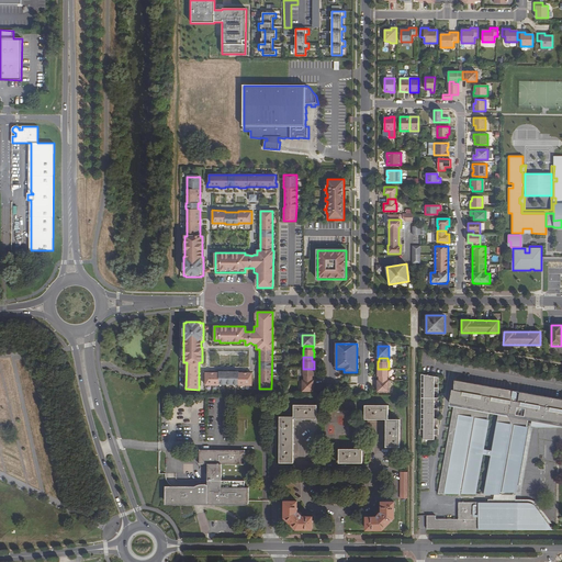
[(314,369),(303,369),(303,377),(303,380),(312,380),(312,377),(314,377),(314,369)]
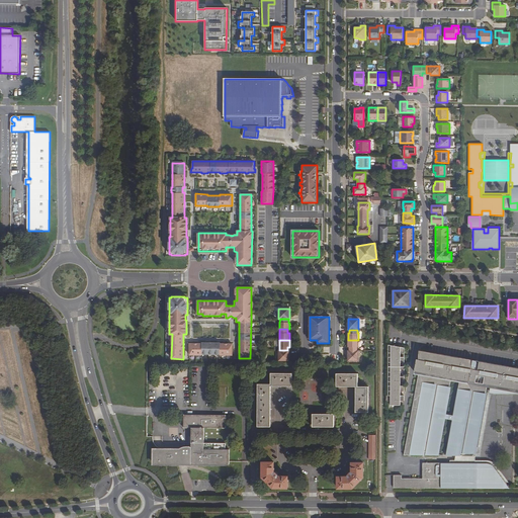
[(358,340),(348,340),(348,347),(349,347),(349,350),(357,350),(357,347),(358,340)]
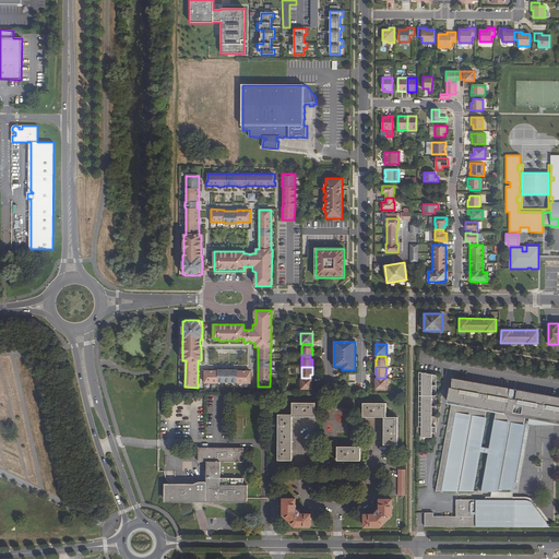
[(237,383),(250,383),(250,371),(237,371),(237,370),(217,370),(217,371),(204,371),(204,383),(217,383),(217,382),(237,382),(237,383)]
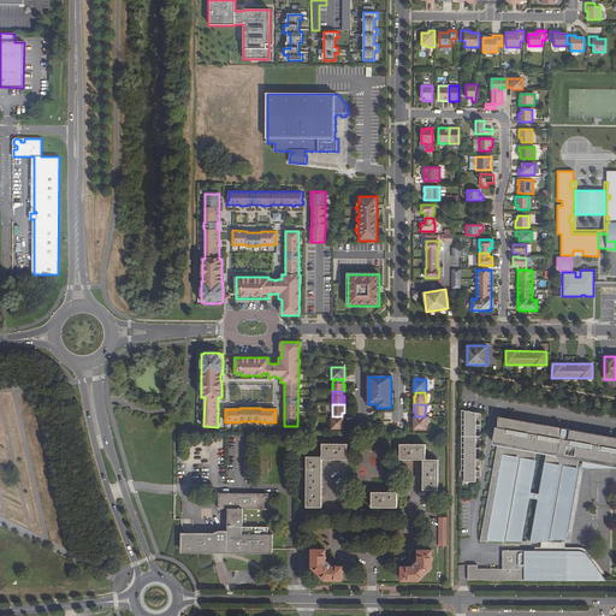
[(471,480),(483,480),(483,475),(487,475),(487,469),(483,468),(483,463),(487,463),(487,457),(483,457),(483,452),(487,452),(487,446),(483,446),(483,442),(487,442),(487,436),(484,434),(484,430),(487,431),(487,424),(483,424),(483,420),(489,420),(489,416),(469,413),(468,419),(472,419),(472,424),(468,424),(468,430),(472,430),(472,434),(468,434),(468,440),(472,440),(472,446),(468,446),(468,452),(471,452),(471,457),(468,457),(468,463),(471,463),(471,468),(466,468),(466,474),(471,475),(471,480)]
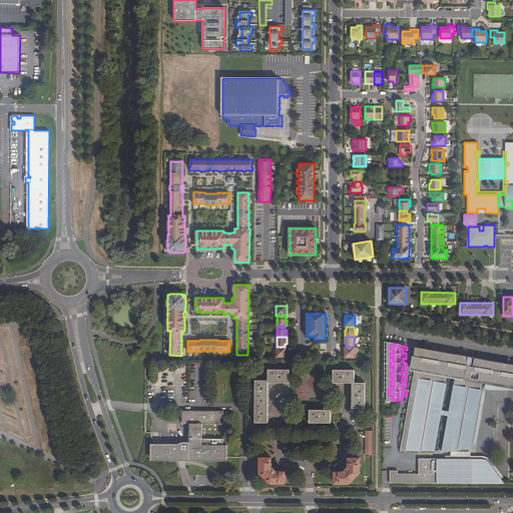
[(276,357),(287,357),(287,347),(276,347),(276,357)]
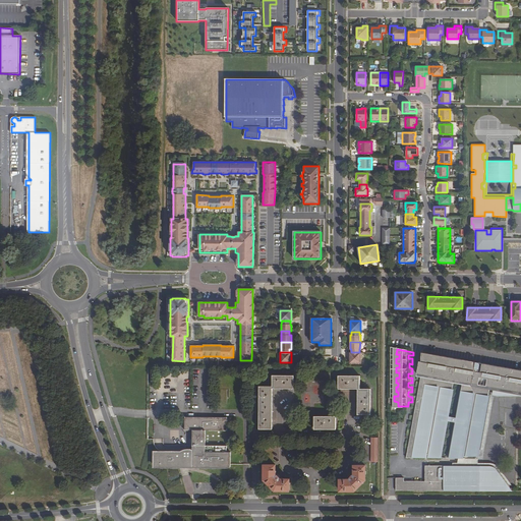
[(349,363),(360,363),(360,352),(359,352),(351,352),(350,352),(349,363)]
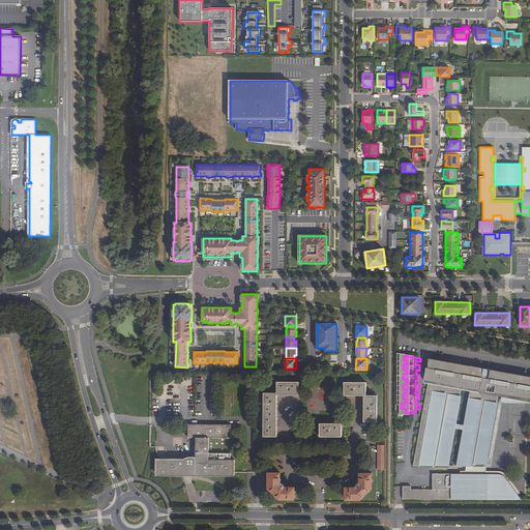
[(418,464),(452,465),(459,429),(460,424),(466,387),(470,388),(479,390),(483,369),(436,360),(434,374),(436,374),(435,380),(418,464)]
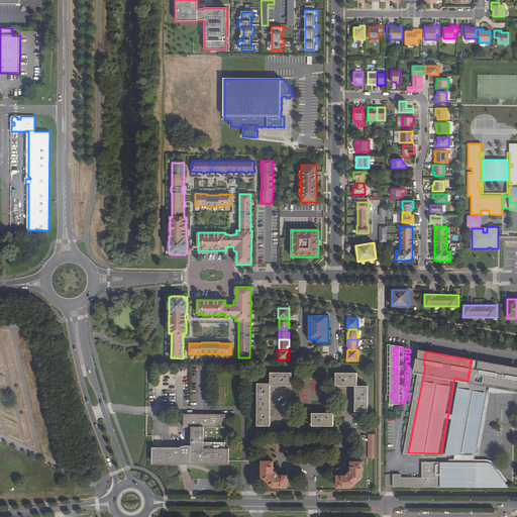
[(461,454),(472,454),(476,430),(478,430),(485,392),(487,380),(505,383),(504,389),(506,389),(505,393),(516,393),(516,367),(472,359),(468,381),(458,379),(451,419),(445,454),(461,454)]
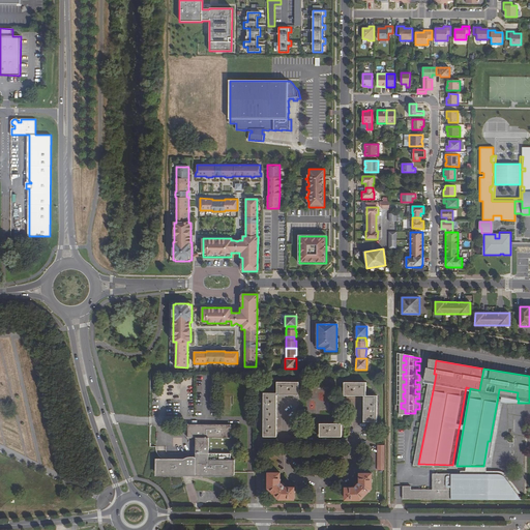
[(298,382),(276,382),(276,392),(264,392),(264,436),(276,436),(276,395),(298,395),(298,382)]
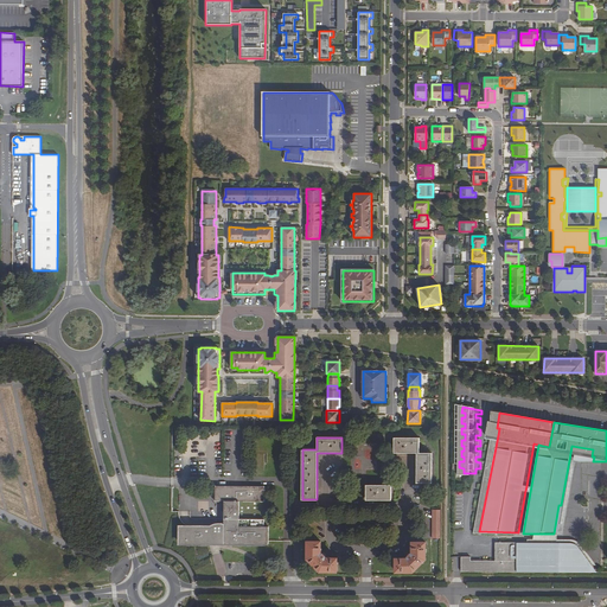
[(419,438),(394,438),(394,453),(416,453),(416,483),(432,483),(432,453),(419,453),(419,438)]
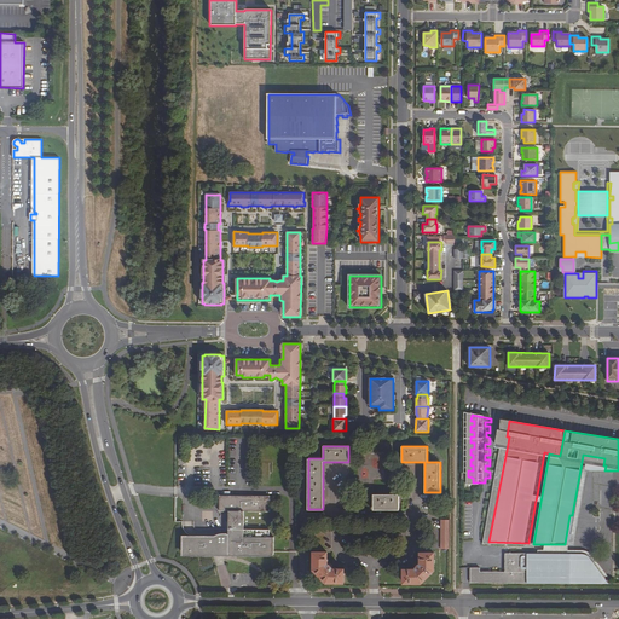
[(583,455),(580,469),(591,470),(605,470),(606,466),(603,466),(605,458),(583,455)]
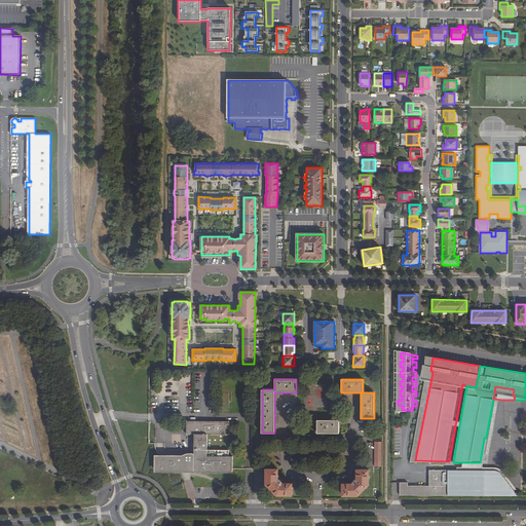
[(339,420),(317,420),(317,429),(315,430),(315,431),(317,431),(317,433),(339,433),(339,420)]
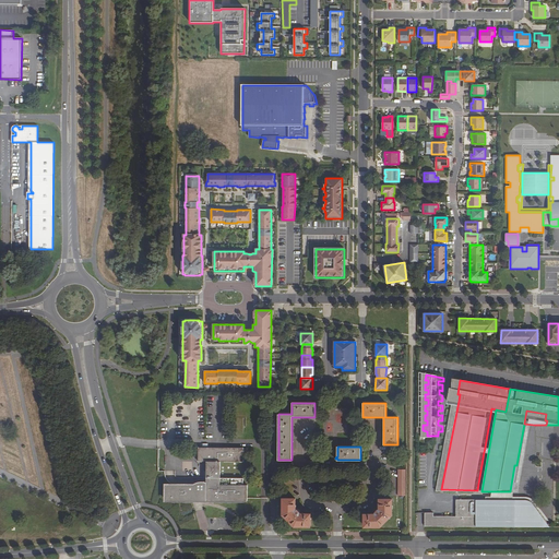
[(193,500),(247,500),(248,486),(244,485),(244,478),(221,478),(221,462),(244,462),(244,448),(198,448),(198,462),(206,462),(206,472),(206,478),(206,482),(202,483),(201,483),(200,483),(199,484),(198,485),(178,485),(178,486),(167,486),(167,499),(193,499),(193,500)]
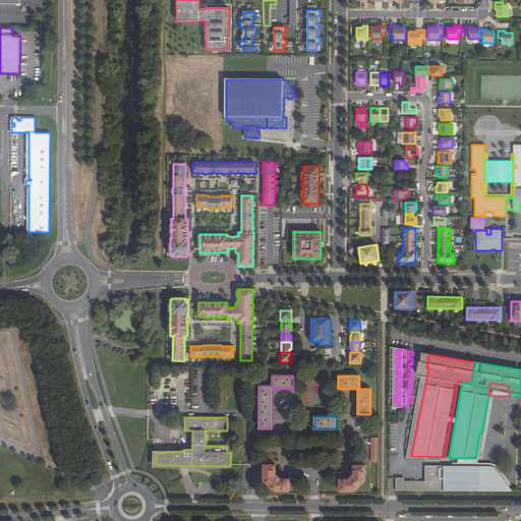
[(502,469),(498,466),(495,465),(485,465),(480,466),(478,466),(478,463),(464,463),(457,463),(453,463),(453,466),(428,466),(427,466),(427,467),(427,469),(427,470),(427,471),(427,472),(427,473),(427,475),(427,476),(427,477),(428,481),(406,481),(404,478),(396,477),(396,490),(480,490),(489,490),(489,484),(513,484),(502,469)]
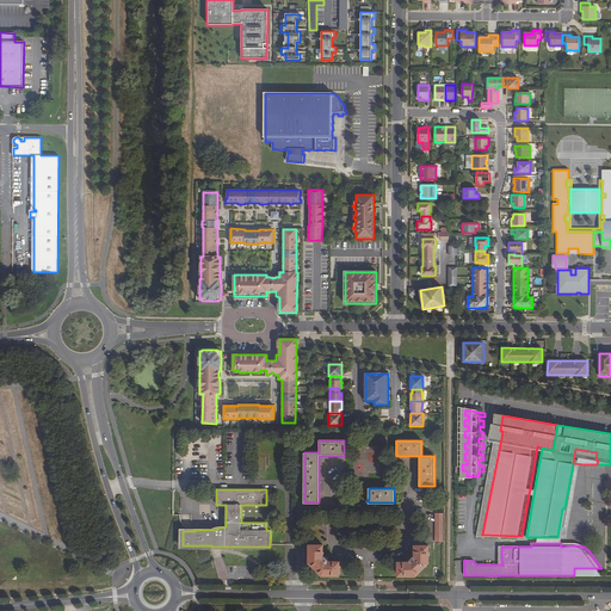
[(322,545),(309,545),(309,562),(322,575),(339,575),(339,562),(327,562),(322,556),(322,545)]
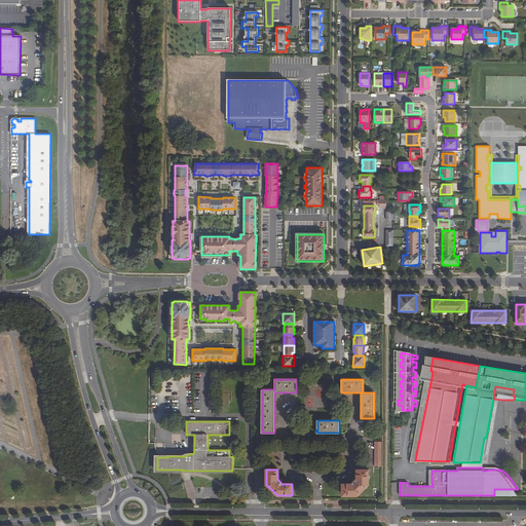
[(369,470),(358,470),(357,480),(352,484),(342,484),(342,495),(358,495),(369,484),(369,470)]
